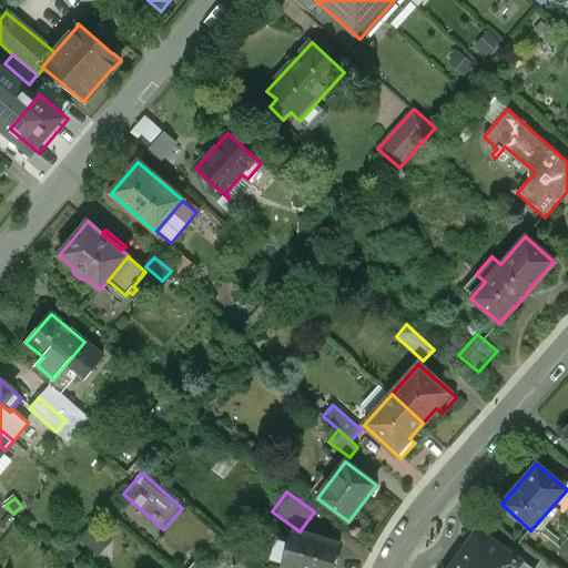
[(553,506),(533,528),(539,534),(559,511),(553,506)]
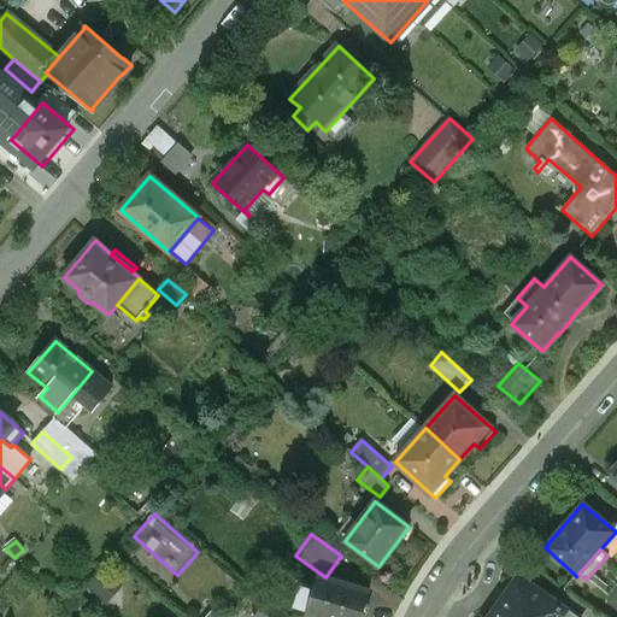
[(333,581),(318,576),(306,615),(315,616),(360,616),(369,592),(348,586),(348,585),(333,580),(333,581)]
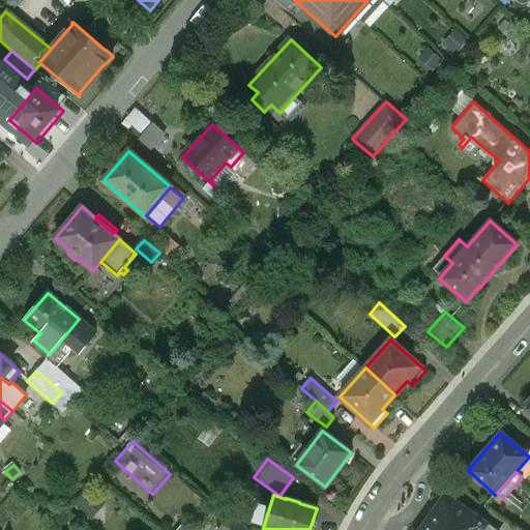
[(493,529),(445,496),(420,529),(493,529)]
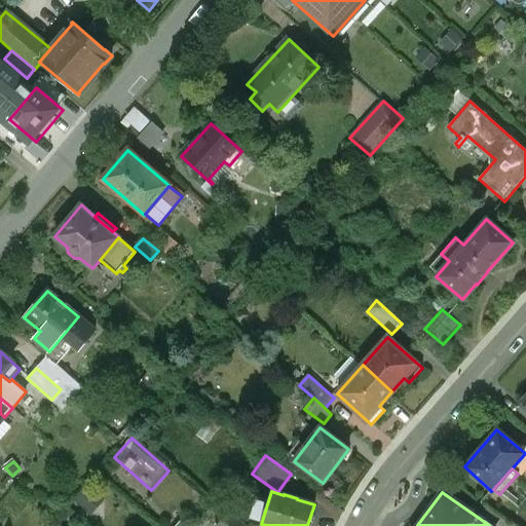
[(246,525),(228,511),(216,525),(246,525)]
